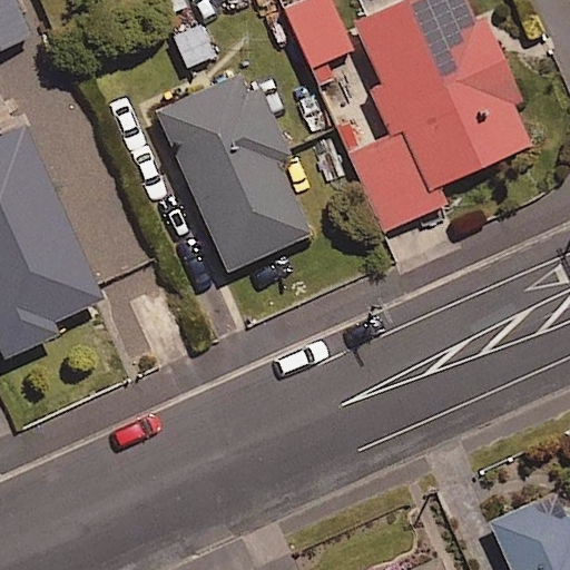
[(353,53),(330,0),(314,0),(287,11),(313,70),(353,53)]
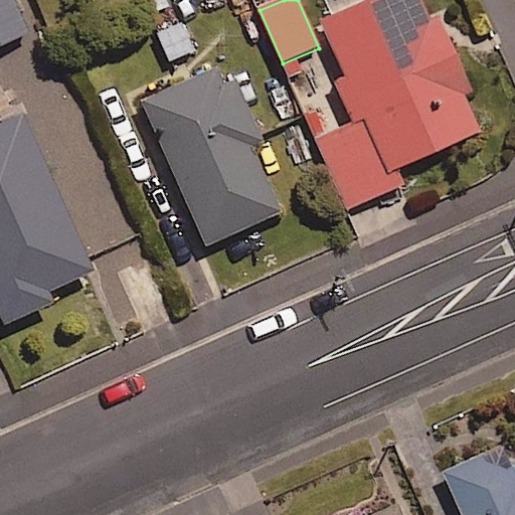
[(420,0),(363,0),(322,19),(390,172),(483,131),(467,95),(474,92),(440,15),(430,20),(420,0)]
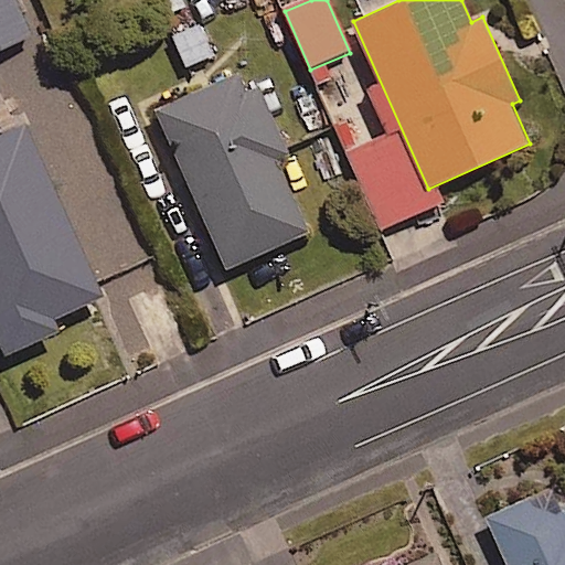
[(240,72),(155,109),(227,272),(312,234),(279,160),(290,155),(259,86),(248,92),(240,72)]
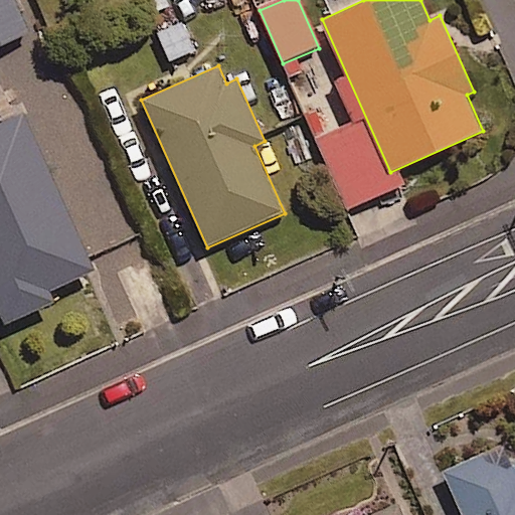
[(2,183),(0,183),(0,311),(6,324),(55,302),(49,290),(95,270),(51,174),(7,194),(2,183)]
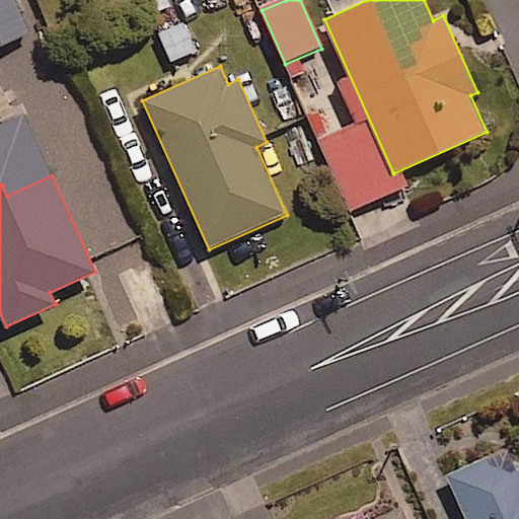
[(518,518),(518,472),(508,449),(447,476),(465,518),(518,518)]
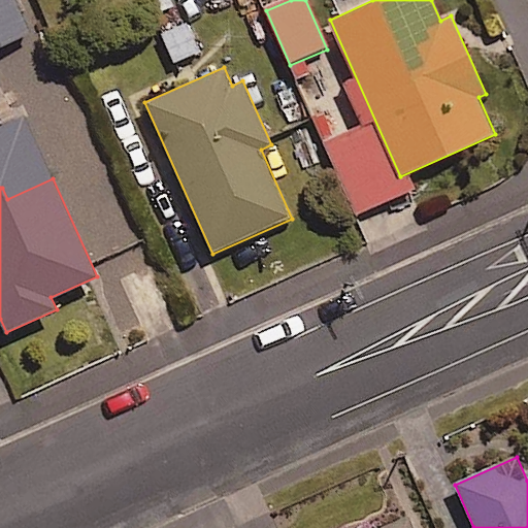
[(413,527),(408,518),(386,527),(413,527)]
